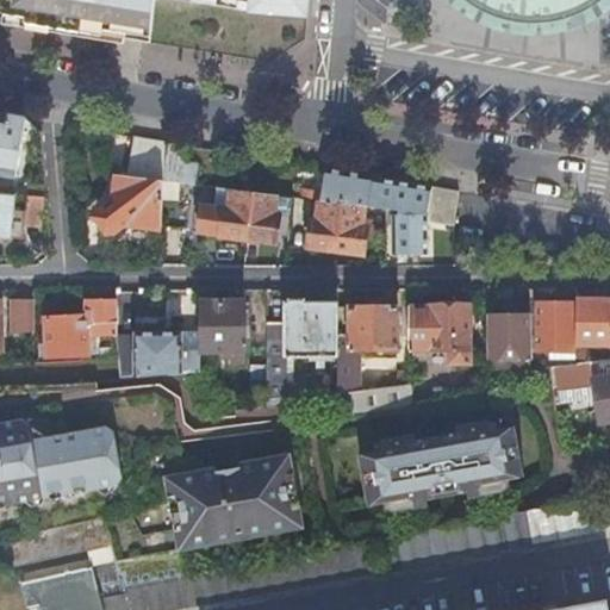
[(155,0),(0,0),(0,14),(153,42),(155,0)]
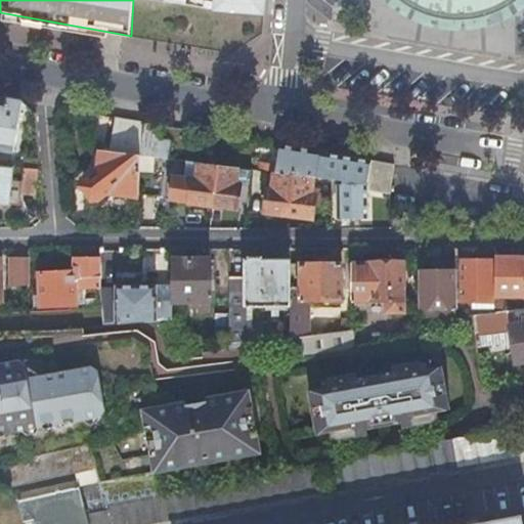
[(204,6),(232,11),(263,17),(264,0),(216,0),(216,2),(205,0),(204,6)]
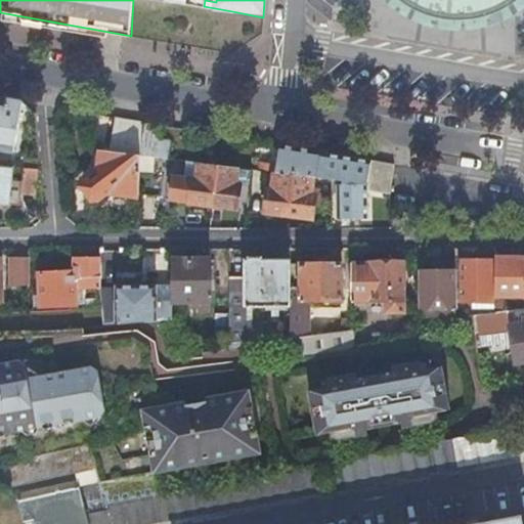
[(400,0),(405,3),(413,8),(422,11),(433,15),(440,17),(457,18),(466,18),(477,16),(486,13),(494,10),(501,7),(510,2),(512,0),(400,0)]
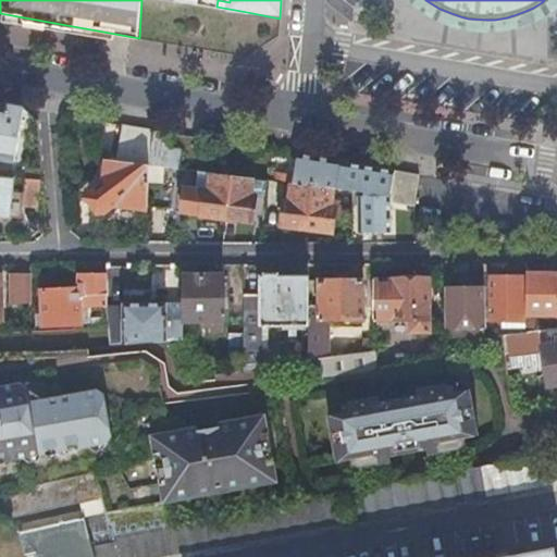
[(0,158),(15,161),(25,107),(0,101),(0,158)]
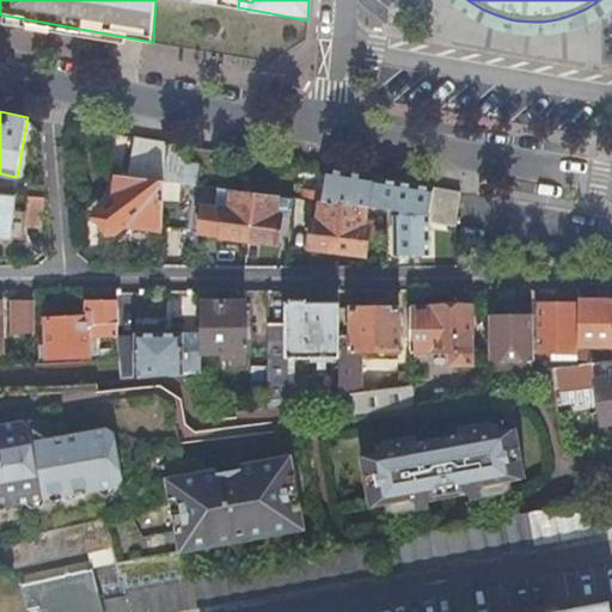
[(126,221),(161,225),(164,191),(164,179),(166,140),(135,135),(128,175),(121,173),(117,197),(98,210),(112,231),(126,221)]
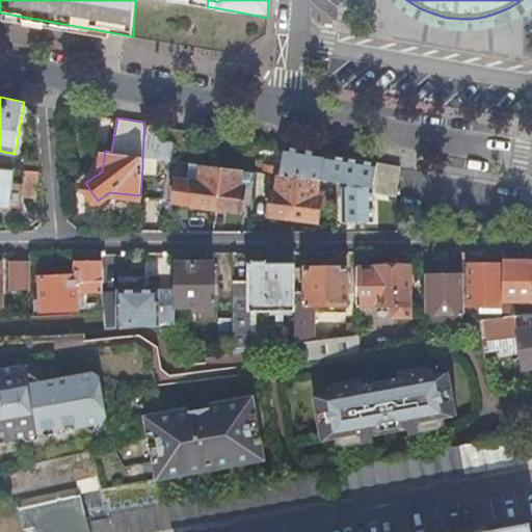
[(162,140),(164,125),(144,122),(142,156),(171,159),(174,142),(162,140)]
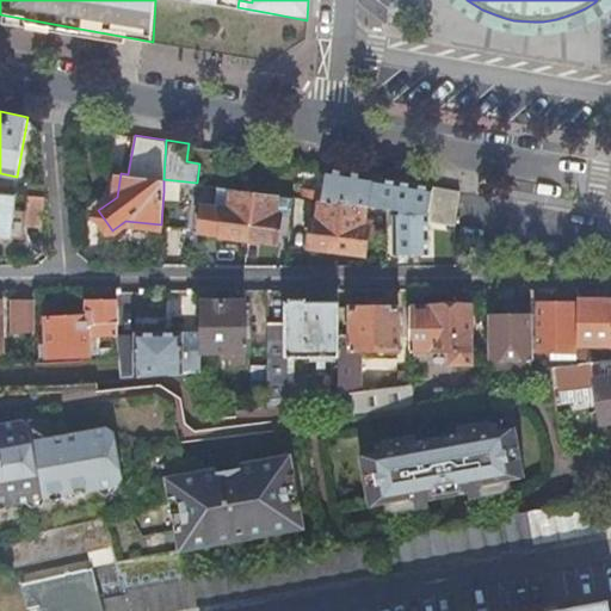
[(369,207),(372,174),(326,167),(322,190),(314,190),(313,198),(322,199),(341,203),(363,205),(369,207)]
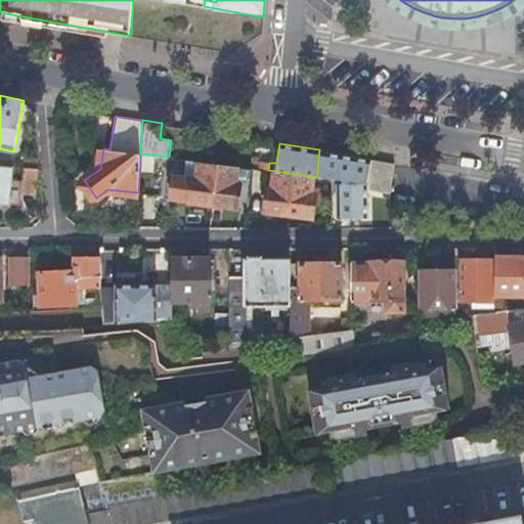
[(366,183),(370,159),(319,149),(316,177),(332,179),(366,183)]
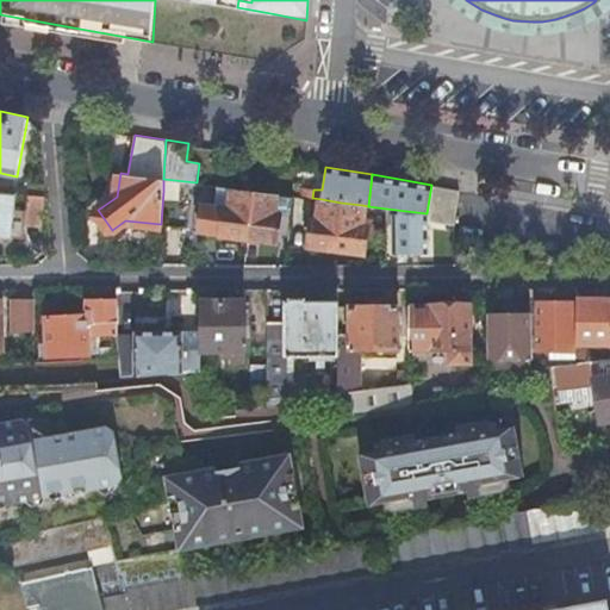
[(43,195),(47,195),(47,185),(27,182),(26,194),(43,195)]
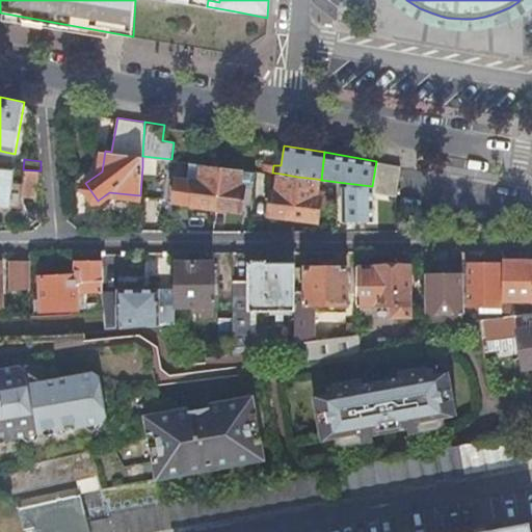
[(372,192),(396,195),(396,189),(400,165),(376,161),(372,186),(372,192)]
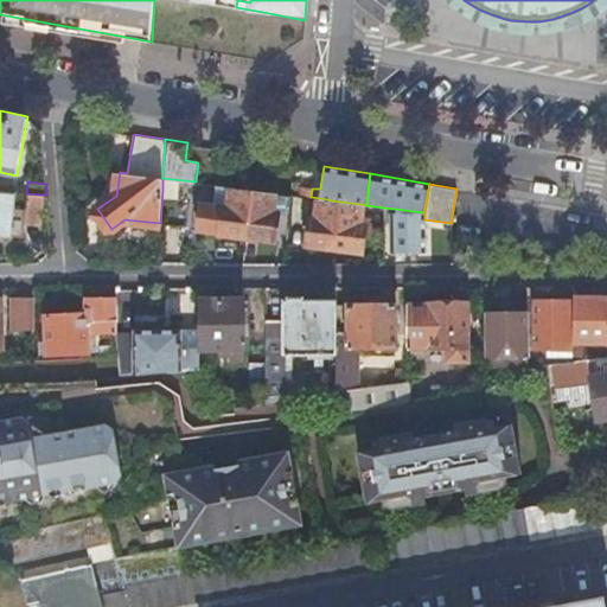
[(311,197),(312,189),(301,186),(300,196),(311,197)]
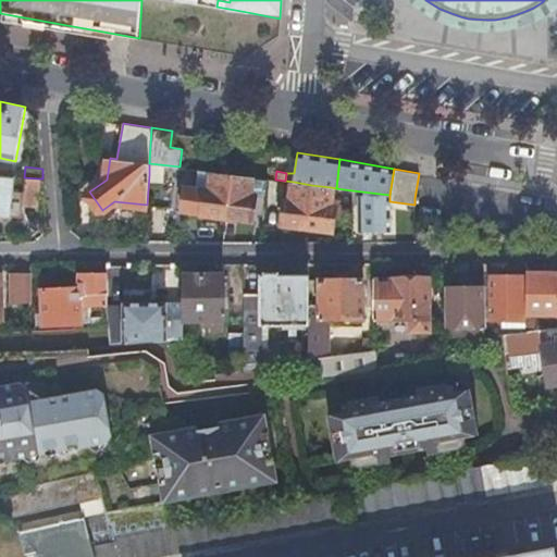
[(178,209),(226,215),(232,174),(214,172),(211,188),(183,184),(178,209)]
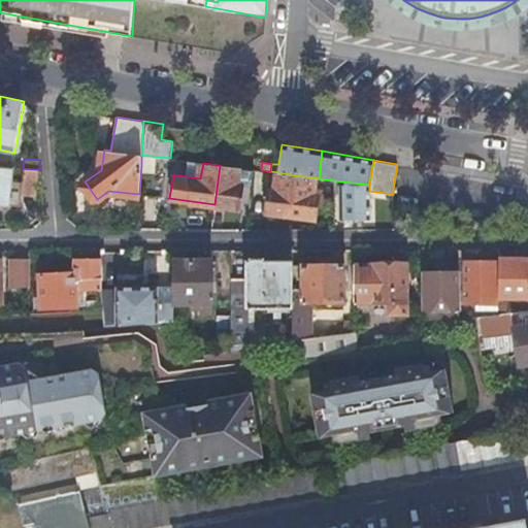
[(35,192),(37,169),(23,168),(22,179),(10,178),(11,167),(0,165),(0,202),(20,204),(22,191),(35,192)]
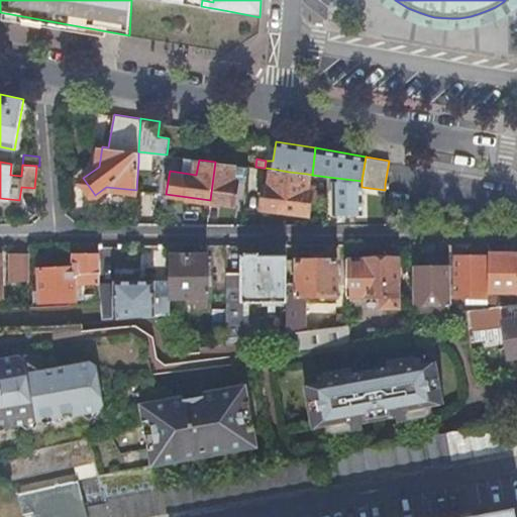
[(233,164),(226,163),(215,162),(210,200),(233,203),(236,181),(231,180),(233,164)]
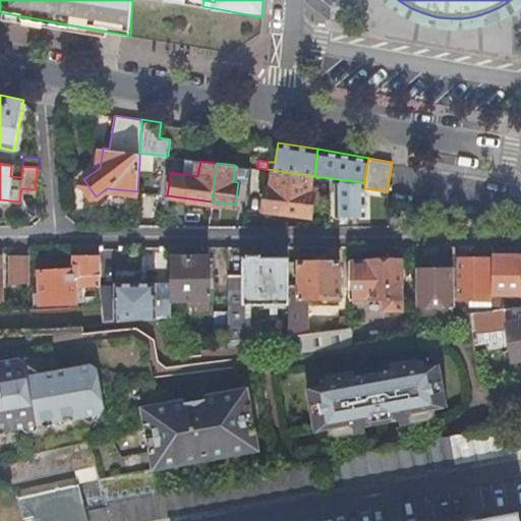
[(264,208),(286,211),(291,173),(275,170),(272,185),(270,185),(266,188),(264,208)]
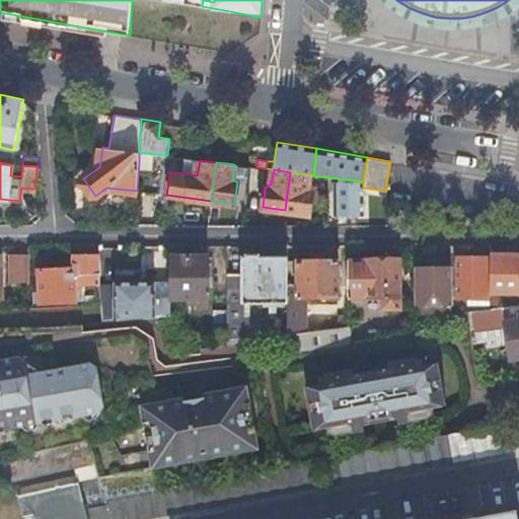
[(306,190),(308,174),(290,172),(285,210),(308,213),(311,194),(310,190),(306,190)]
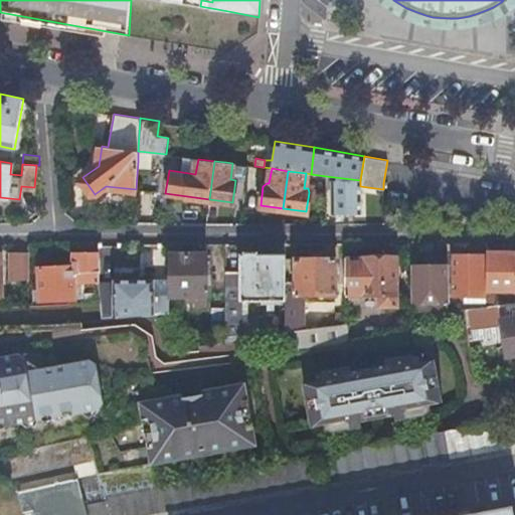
[(360,212),(360,186),(360,180),(331,180),(331,212),(360,212)]
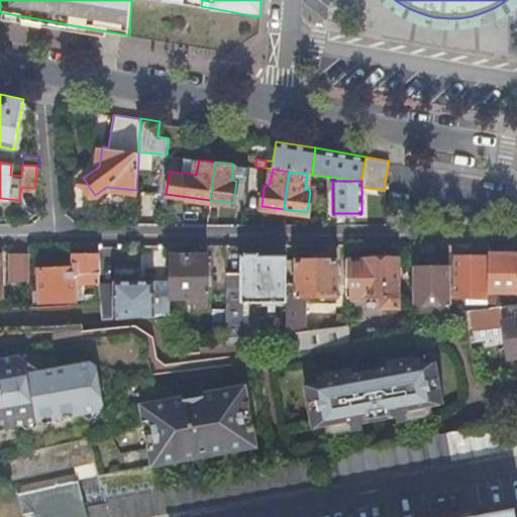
[(159,279),(159,250),(141,250),(142,279),(159,279)]
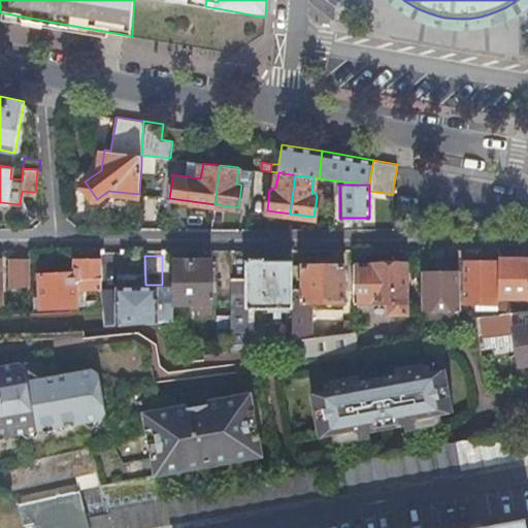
[(292,264),(292,260),(263,260),(263,257),(251,257),(251,260),(248,261),(248,278),(232,278),(232,345),(250,343),(250,306),(269,306),(269,309),(287,309),(287,305),(293,305),(292,264)]
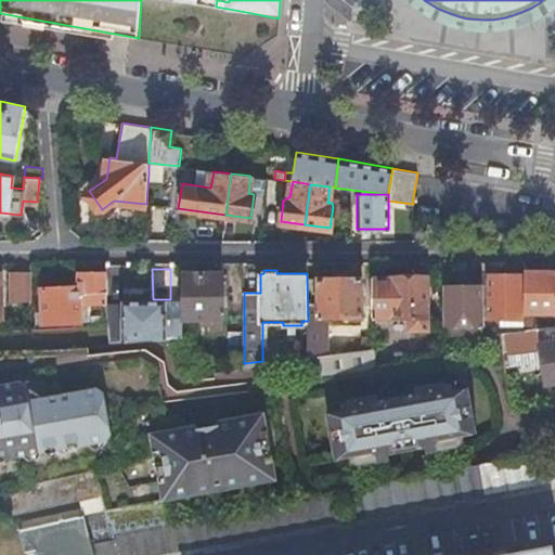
[(554,311),(554,274),(546,274),(546,271),(525,272),(525,275),(525,312),(554,311)]
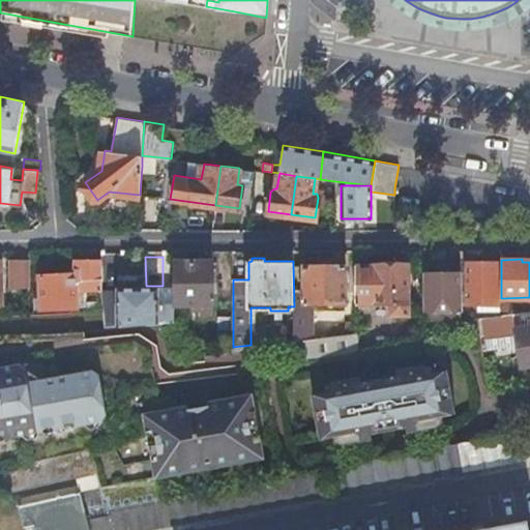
[(29,285),(29,260),(11,261),(11,286),(29,285)]
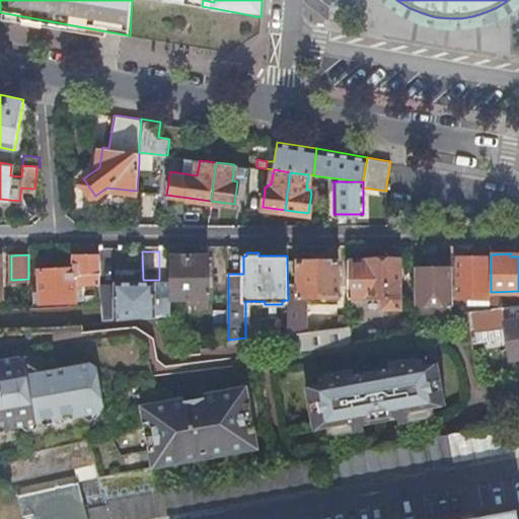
[(99,284),(99,254),(73,255),(73,268),(39,270),(39,290),(33,290),(33,302),(75,301),(75,296),(80,296),(80,288),(82,288),(85,288),(85,284),(96,284),(96,286),(98,286),(98,284),(99,284)]
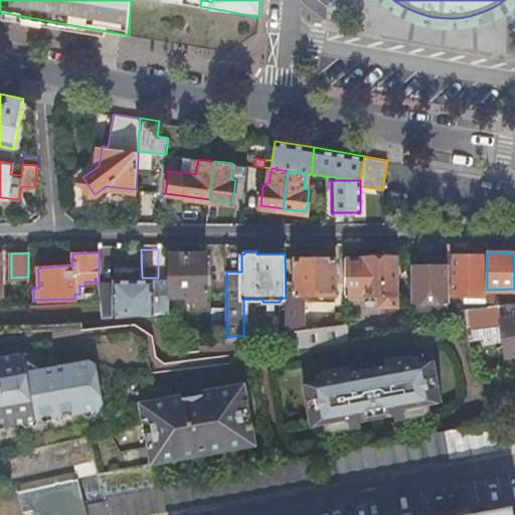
[(35,252),(35,265),(66,264),(66,252),(35,252)]
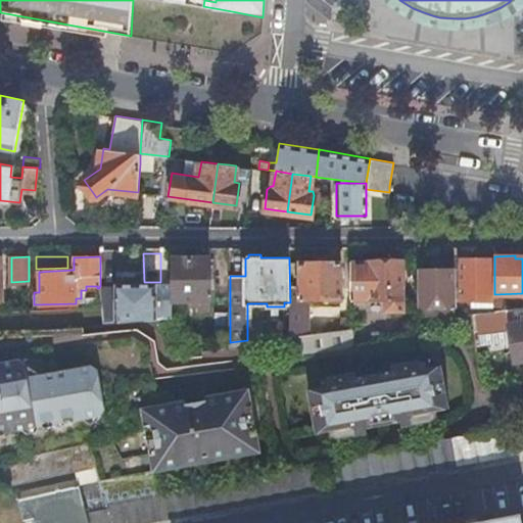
[(208,257),(173,257),(173,282),(173,298),(191,298),(191,304),(197,304),(197,310),(208,311),(208,257)]
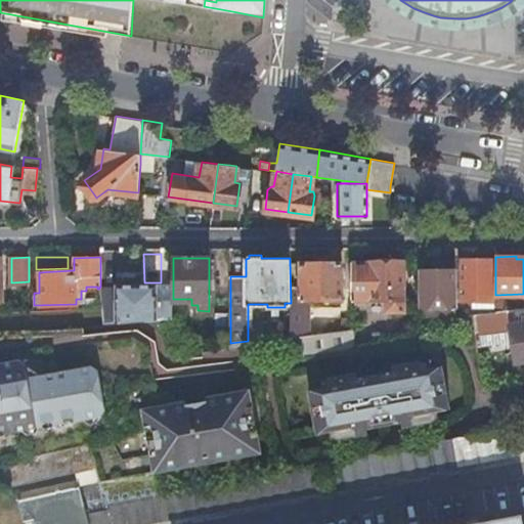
[(495,295),(495,260),(461,260),(461,269),(461,301),(495,300),(495,295)]
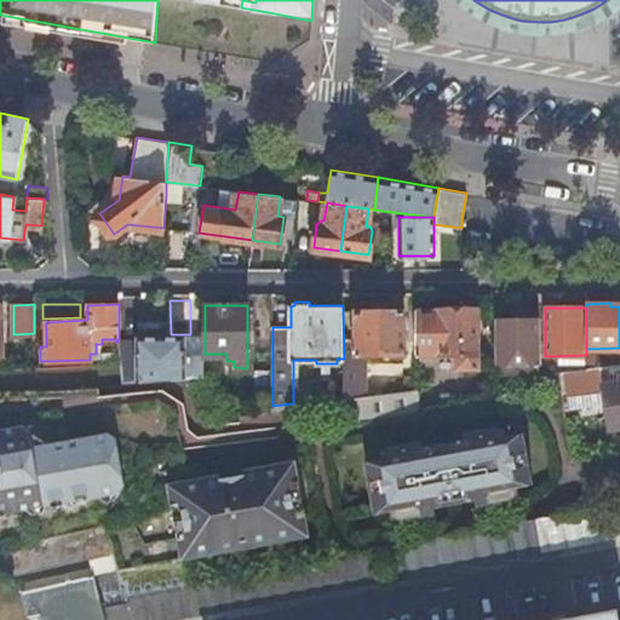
[(403,309),(343,310),(344,359),(344,397),(355,396),(366,395),(363,360),(361,354),(403,352),(403,309)]
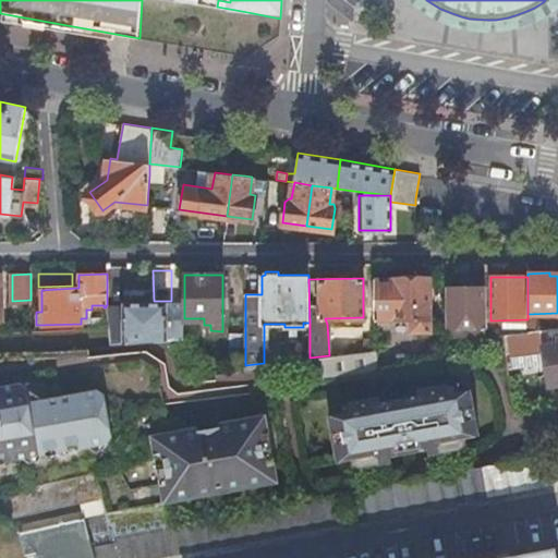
[(429,278),(374,278),(375,318),(400,317),(400,330),(431,330),(429,278)]
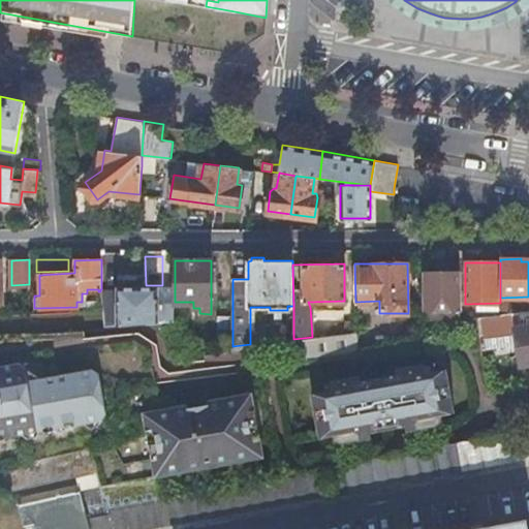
[(459,272),(423,272),(423,309),(461,309),(461,304),(459,272)]
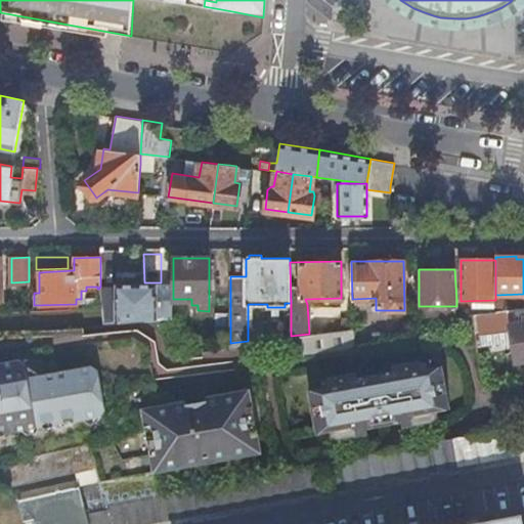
[(163,317),(173,316),(173,301),(157,301),(157,282),(116,284),(117,321),(163,317)]
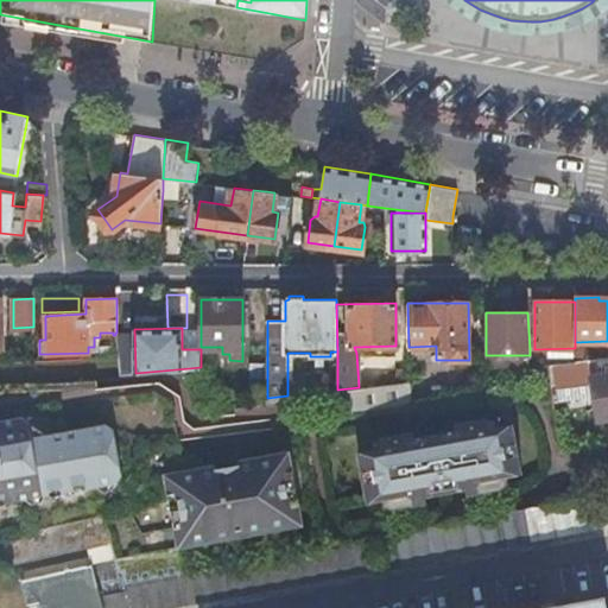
[(201,347),(201,328),(182,328),(182,349),(201,349),(201,347)]
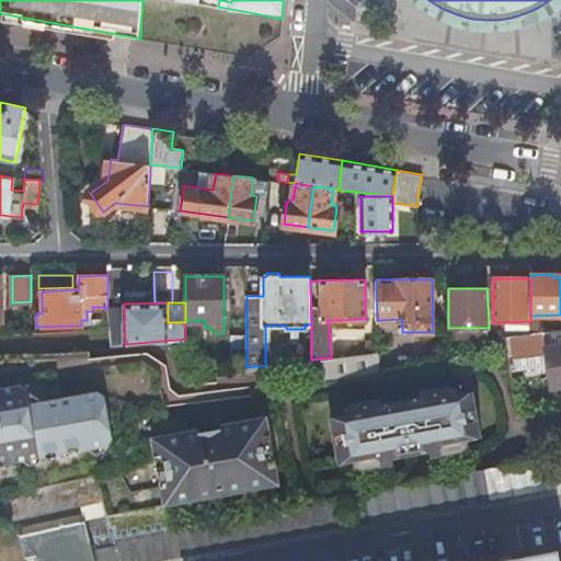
[(560,330),(530,333),(508,336),(512,352),(560,344),(560,330)]
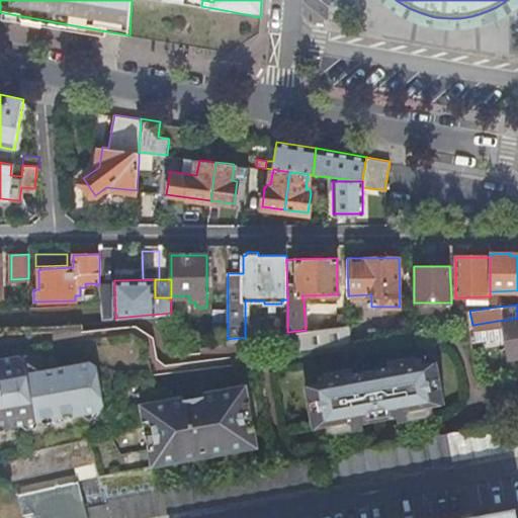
[(451,313),(415,317),(415,334),(472,325),(469,311),(451,313)]
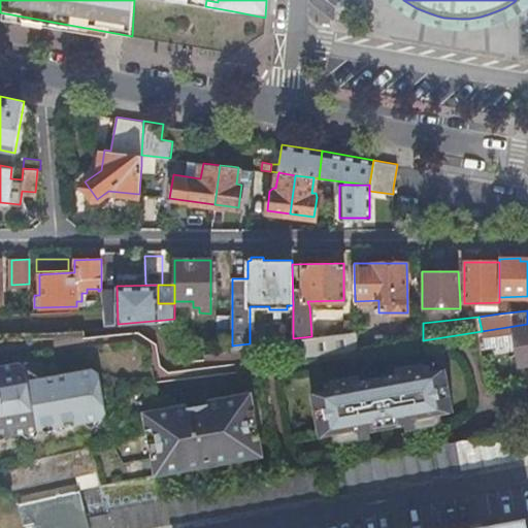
[(355,331),(355,321),(345,321),(345,332),(349,332),(355,331)]
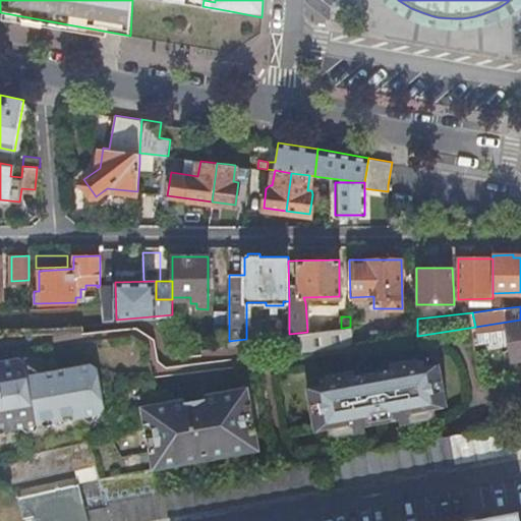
[(520,320),(475,327),(478,343),(508,339),(511,360),(520,358),(520,320)]
